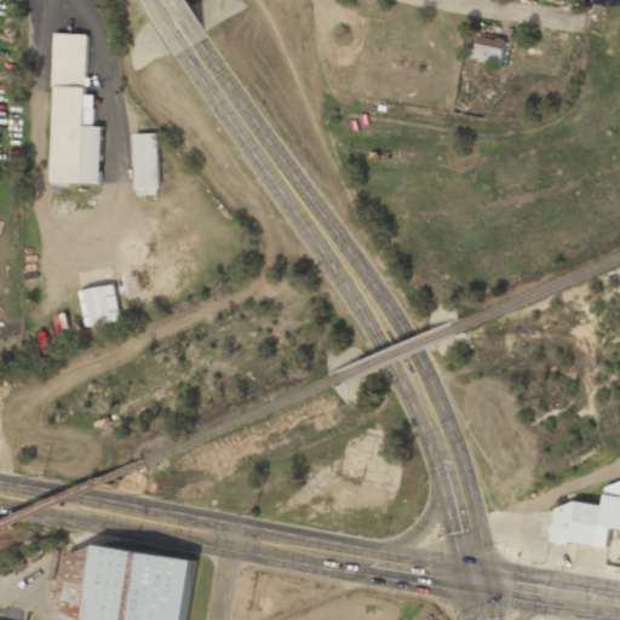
[(51,184),(99,185),(101,128),(93,128),(95,96),(87,96),(87,36),(53,35),(51,184)]
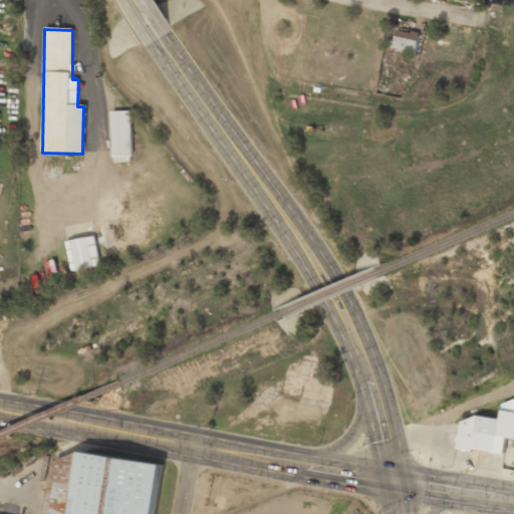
[(420,32),(396,29),(393,50),(417,53),(420,32)]
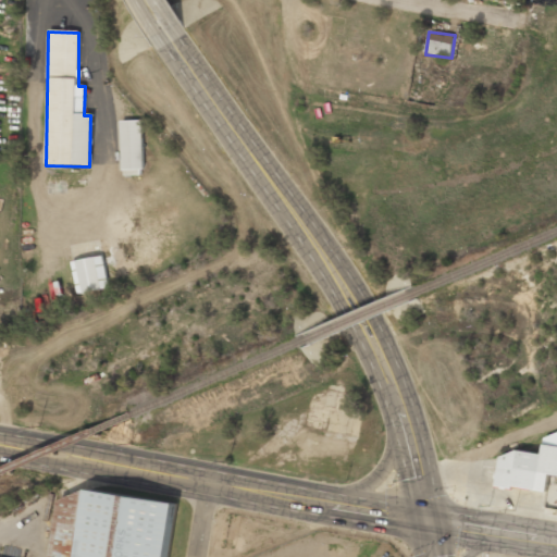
[(143,122),(121,122),(122,173),(143,173),(143,122)]
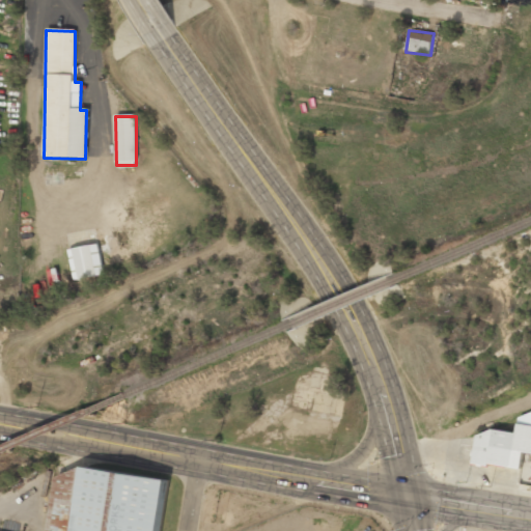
[(68,250),(75,280),(105,274),(99,244),(68,250)]
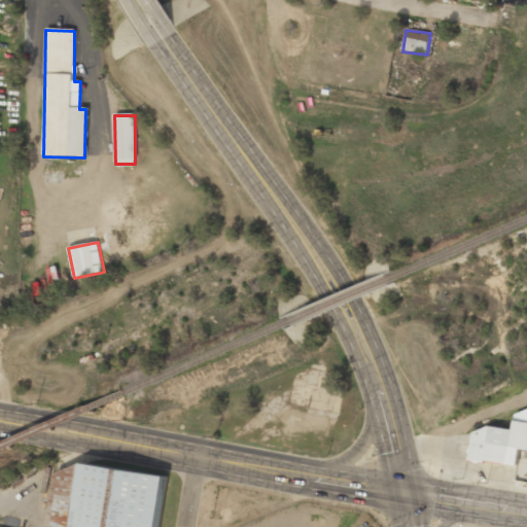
[(526,449),(526,410),(517,409),(514,431),(473,425),(469,459),(518,465),(520,449),(526,449)]
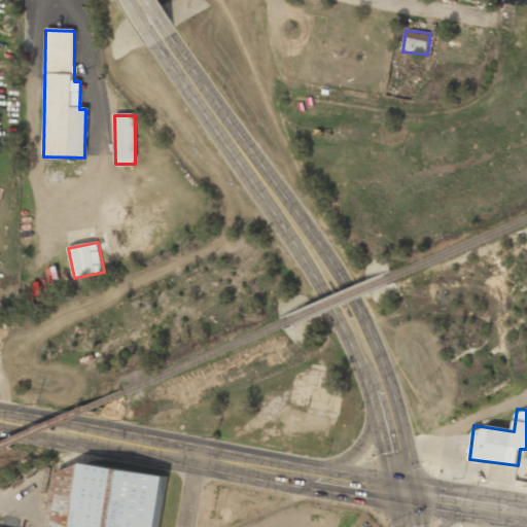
[(83,463),(169,477),(160,526),(47,526),(59,472),(83,463)]
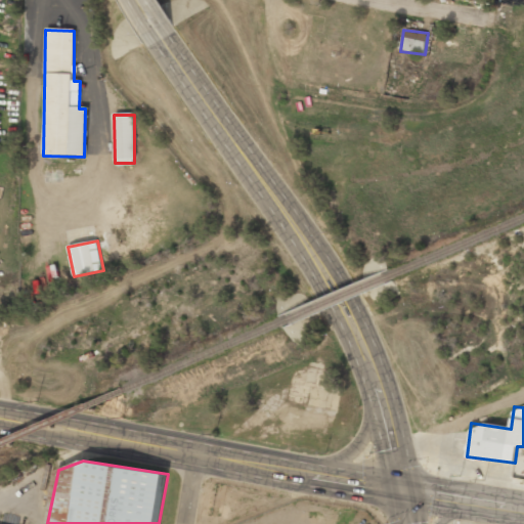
All buildings are outlined.
